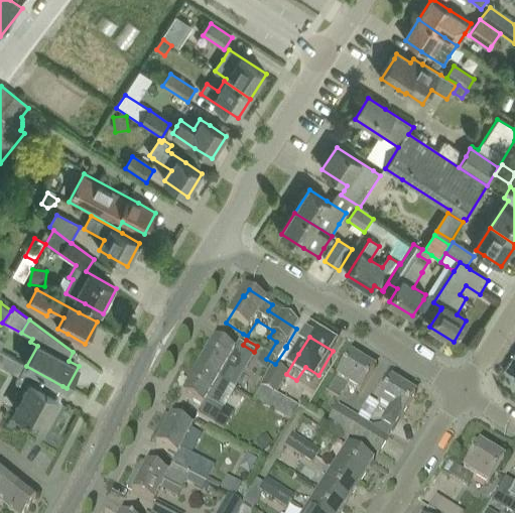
[(234,395),(245,376),(255,358),(238,348),(233,357),(213,346),(197,374),(234,395)]
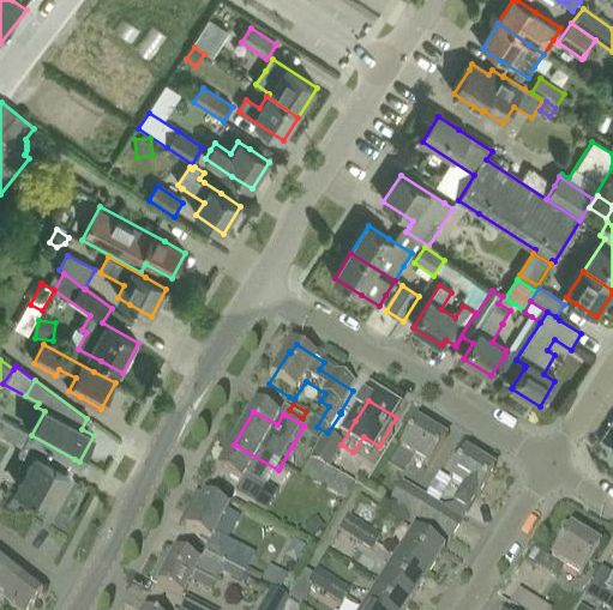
[(0,418),(0,435),(7,439),(14,426),(0,418)]
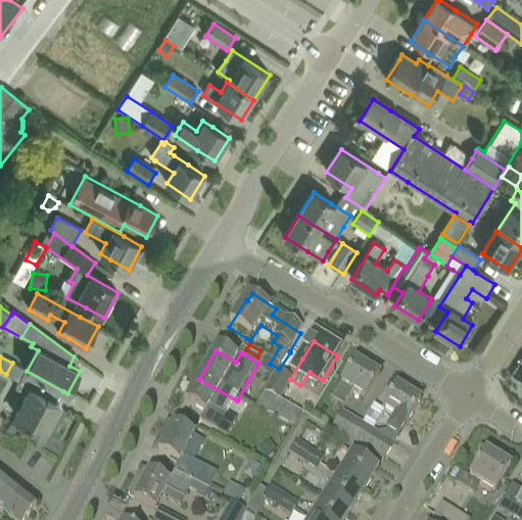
[(259,373),(271,379),(277,369),(265,363),(259,373)]
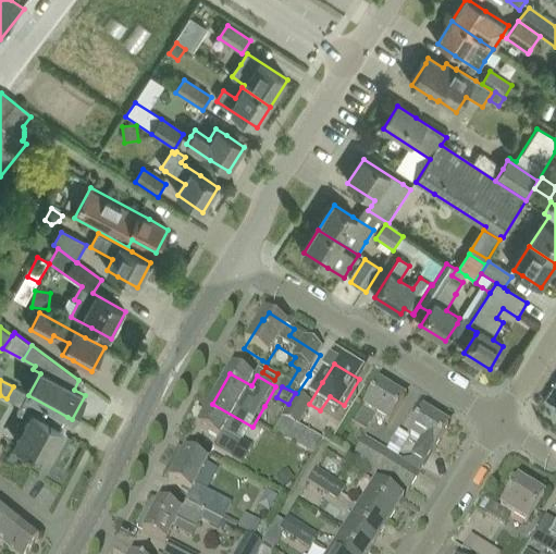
[(387,432),(392,425),(403,406),(378,391),(353,431),(363,438),(372,422),(387,432)]
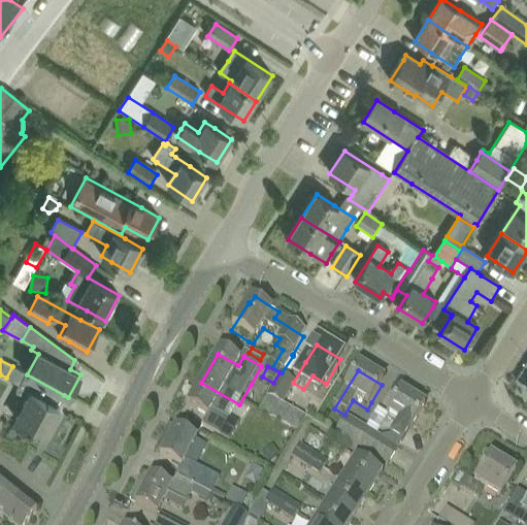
[(58,407),(64,395),(27,374),(17,393),(29,399),(17,422),(31,429),(31,430),(35,433),(35,432),(45,437),(61,409),(58,407)]
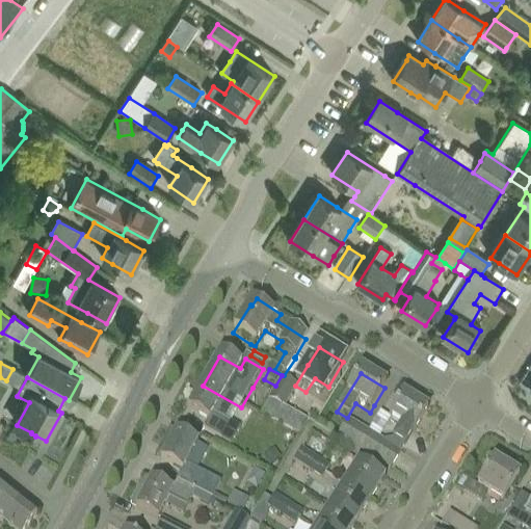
[(306,427),(283,414),(295,392),(281,384),(268,405),(260,419),(297,440),(306,427)]
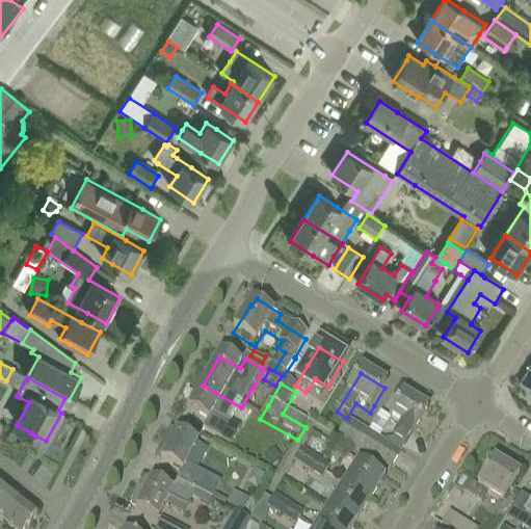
[(238,434),(230,429),(231,428),(230,428),(241,407),(203,386),(187,415),(208,426),(202,435),(220,446),(220,445),(230,450),(238,434)]
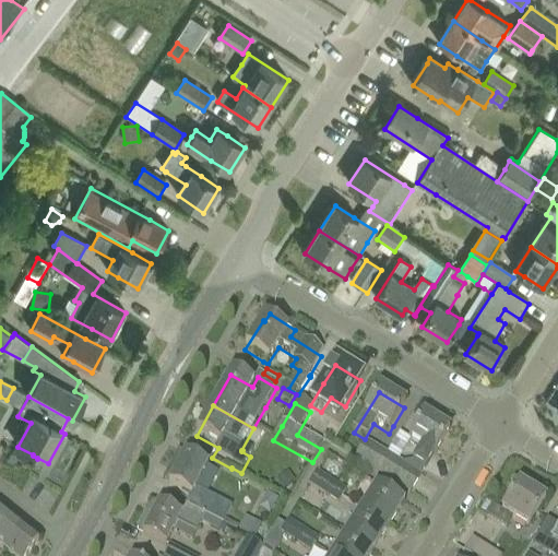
[(408,499),(420,481),(424,475),(449,435),(424,420),(412,438),(407,445),(419,453),(411,466),(402,469),(386,459),(374,477),(390,487),(408,499)]
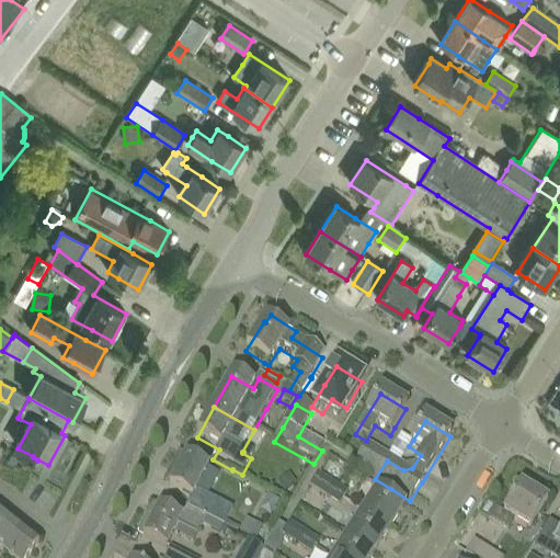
[(76,444),(69,460),(84,466),(90,450),(76,444)]
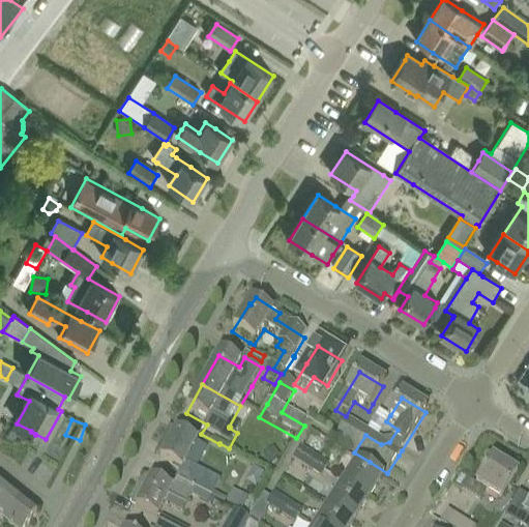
[(354,452),(365,435),(346,423),(334,440),(354,452)]
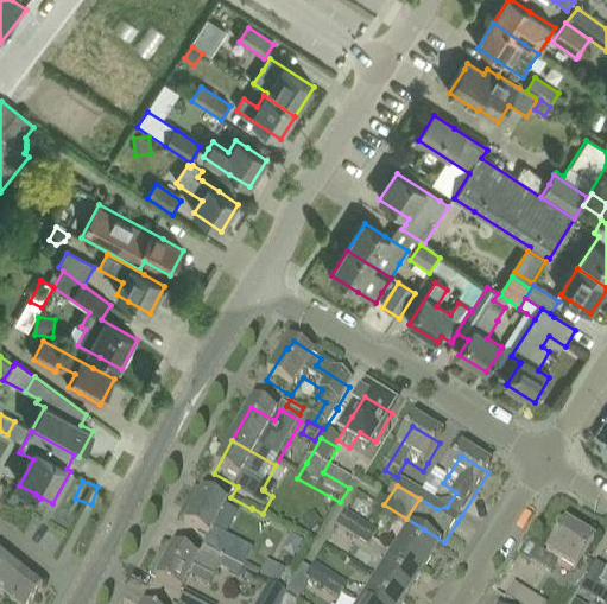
[(193,496),(183,516),(189,520),(183,532),(207,545),(202,554),(222,565),(222,566),(241,576),(250,557),(231,547),(209,536),(223,510),(221,509),(200,497),(200,500),(193,496)]
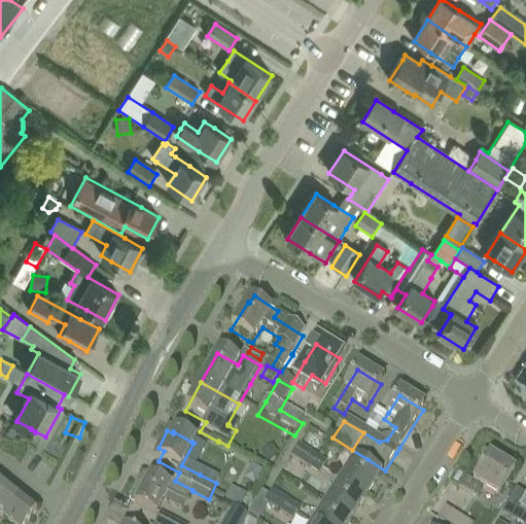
[(64,465),(70,451),(56,445),(49,459),(64,465)]
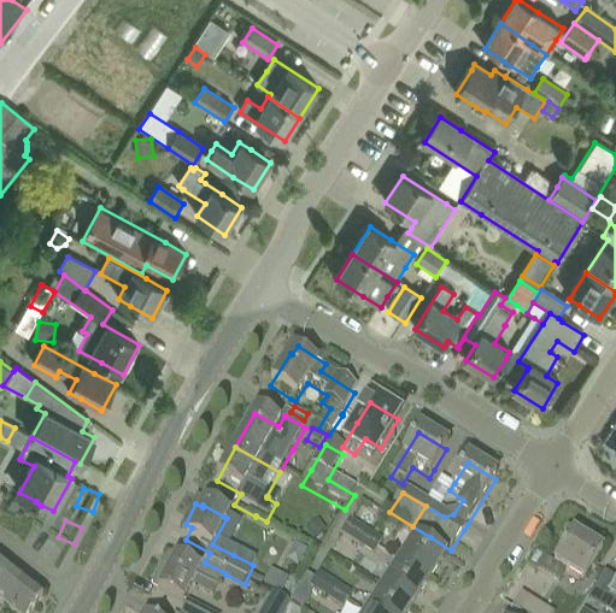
[(316,528),(304,537),(311,546),(324,536),(316,528)]
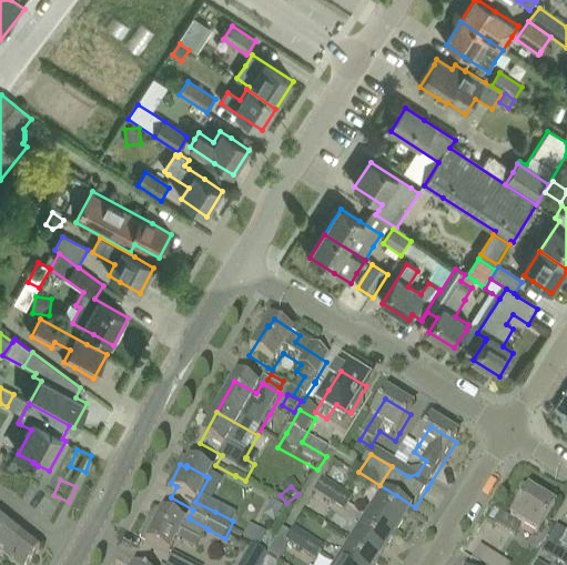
[(348,505),(320,486),(313,497),(342,516),(348,505)]
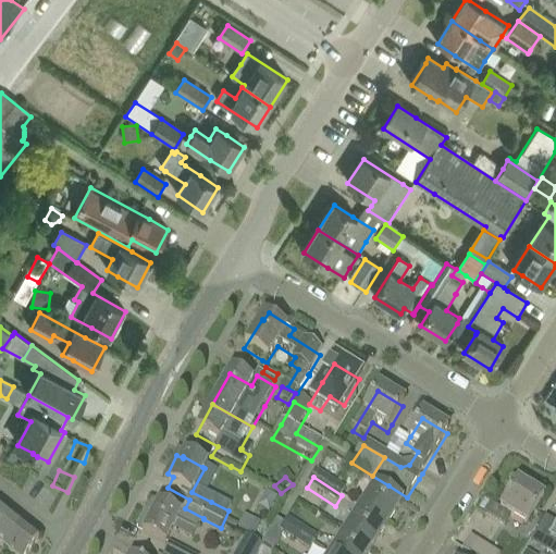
[(474,515),(483,520),(484,518),(504,530),(508,521),(526,531),(531,521),(543,503),(517,487),(499,514),(482,503),(474,515)]
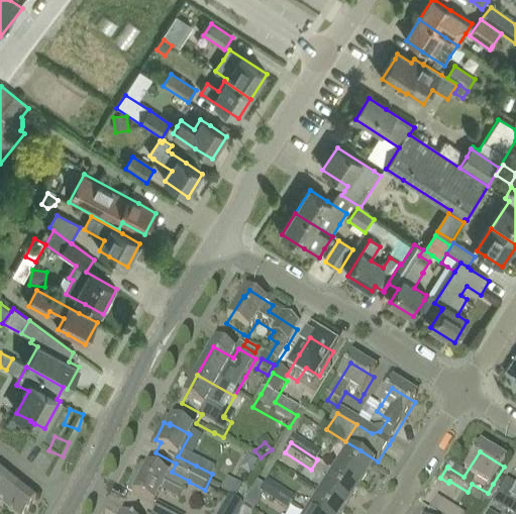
[(358,493),(374,470),(355,458),(346,452),(331,476),(358,493)]
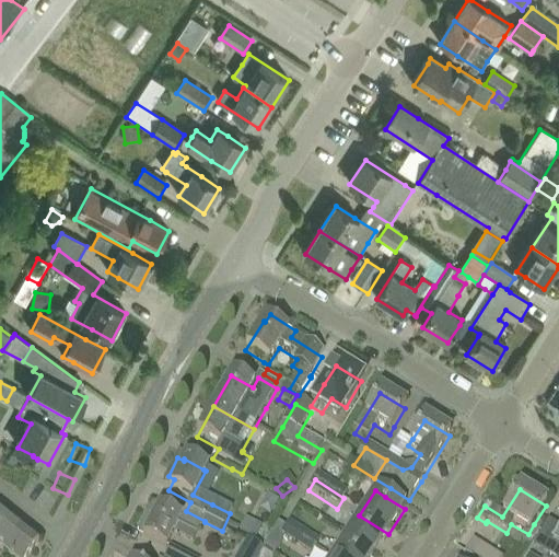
[(158,510),(151,522),(146,520),(137,536),(143,540),(142,542),(162,552),(165,553),(173,537),(190,547),(195,541),(198,535),(205,522),(205,521),(186,511),(185,513),(181,521),(158,510)]
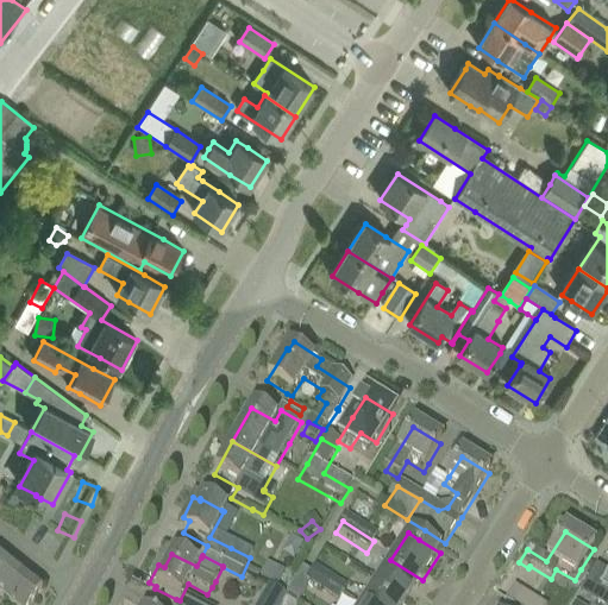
[(390,560),(375,586),(402,604),(407,604),(422,580),(390,560)]
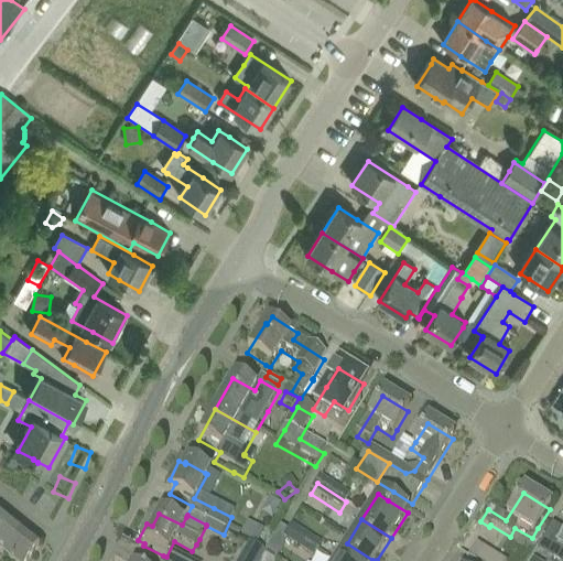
[(0,558),(3,560),(31,560),(39,552),(0,520),(0,558)]
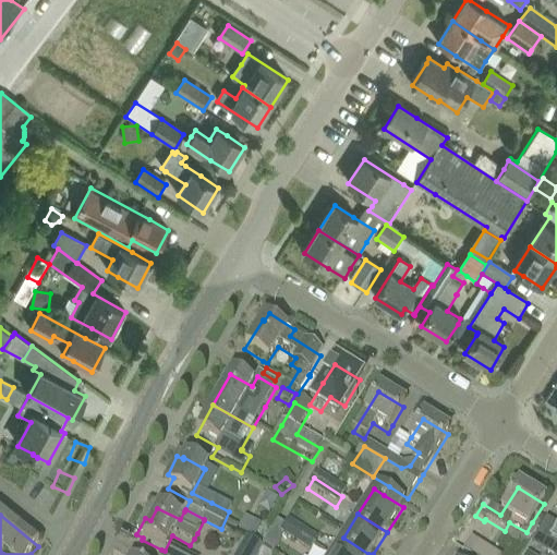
[(243,521),(237,534),(253,542),(259,529),(243,521)]
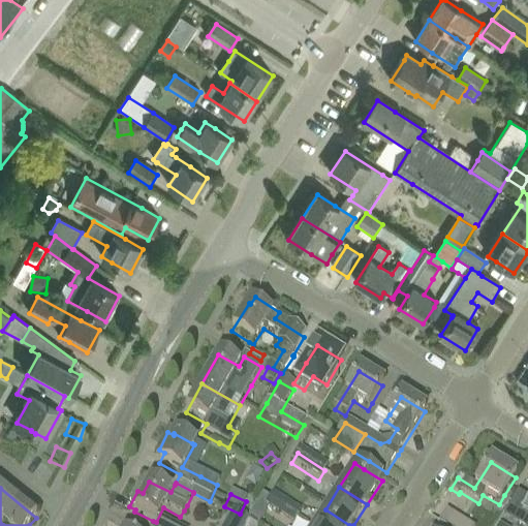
[(260,499),(248,521),(255,525),(260,525),(269,512),(278,518),(282,512),(284,513),(287,507),(271,497),(268,503),(260,499)]
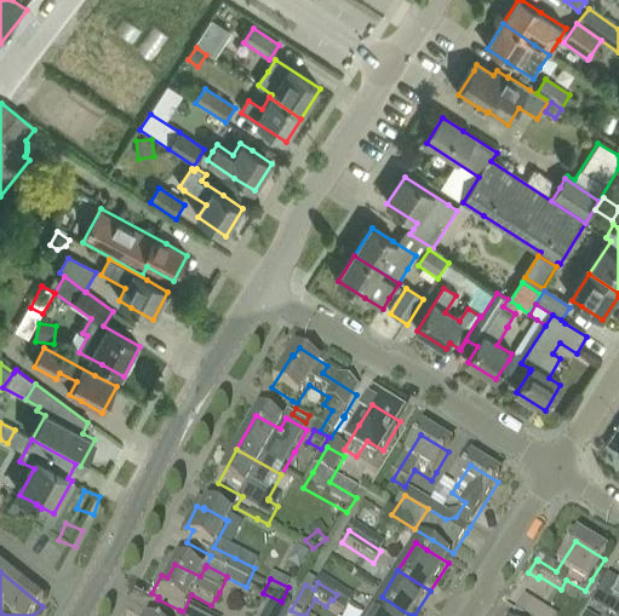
[(592,603),(589,609),(600,615),(618,615),(618,591),(606,583),(592,603)]
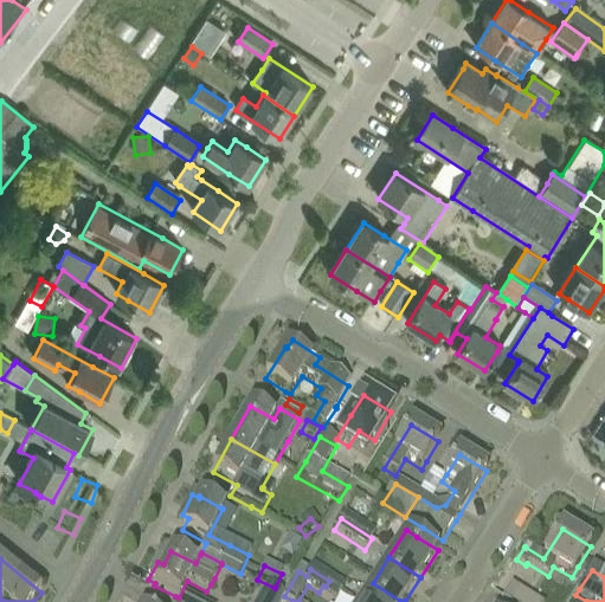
[(323,586),(319,593),(332,601),(336,601),(343,590),(329,581),(326,587),(323,586)]
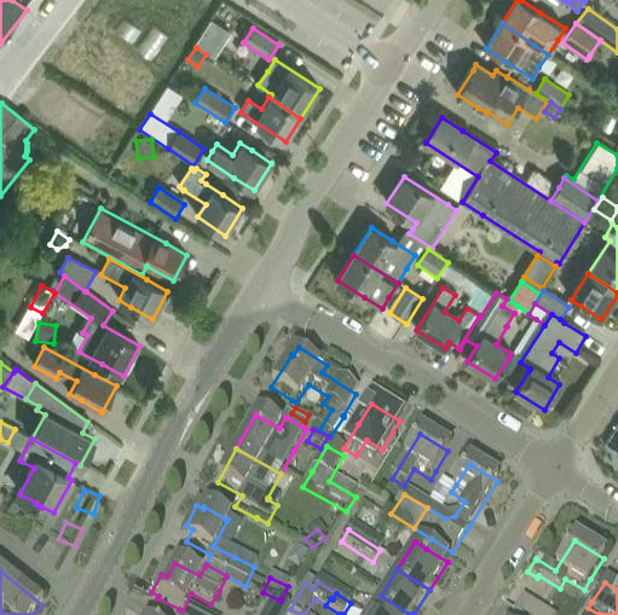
[(409,614),(381,596),(368,614),(409,614)]
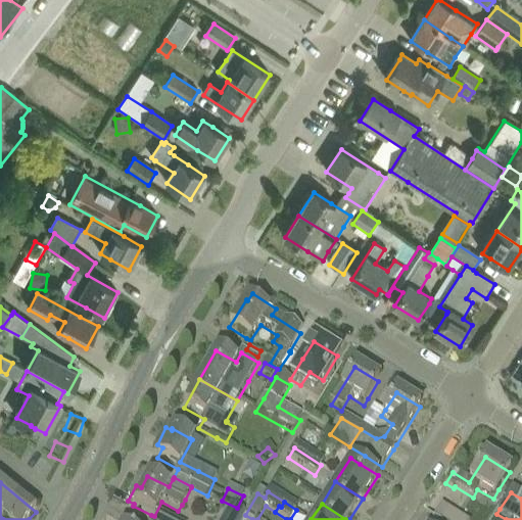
[(230,507),(222,519),(243,519),(245,516),(230,507)]
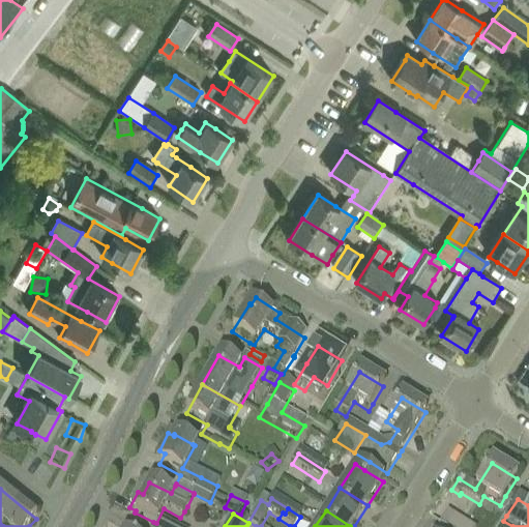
[(462,526),(447,517),(441,526),(462,526)]
